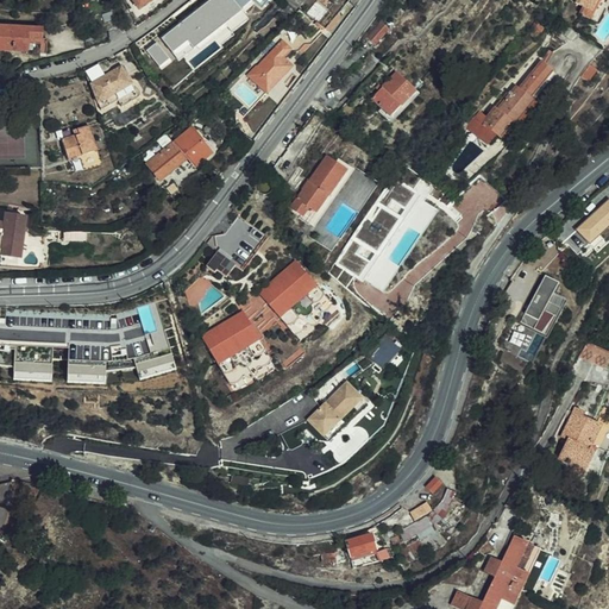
[(190,41),(195,46),(243,11),(234,0),(211,0),(163,37),(174,52),(190,41)]
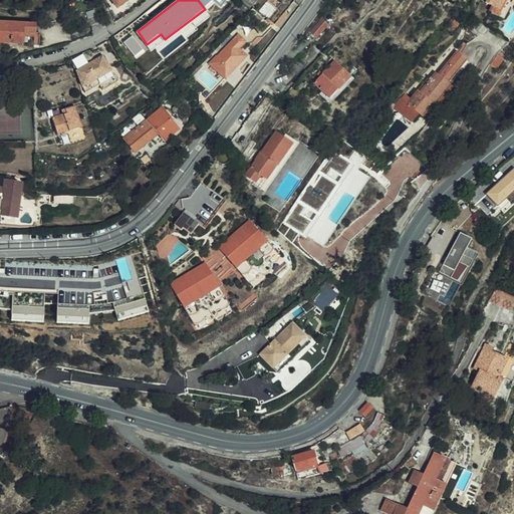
[(247,10),(254,0),(240,0),(239,2),(247,10)]
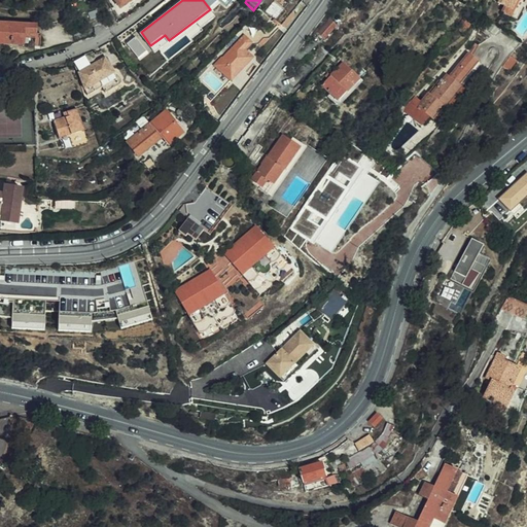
[(526,0),(499,0),(499,1),(506,4),(503,10),(517,18),(526,0)]
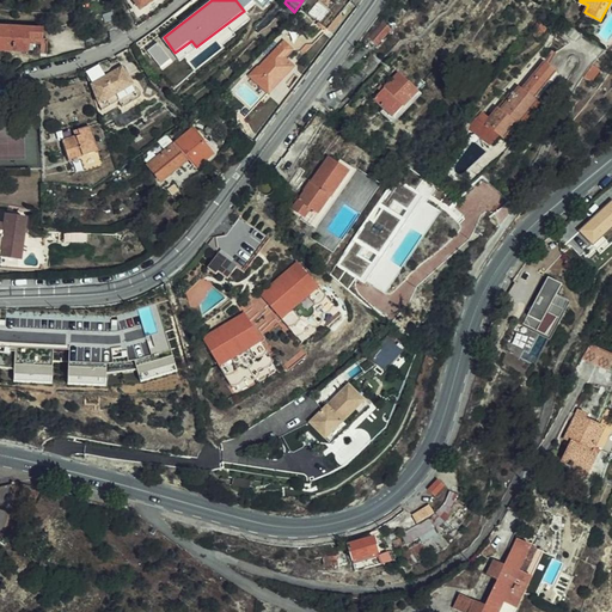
[(537,37),(546,26),(537,19),(528,30),(537,37)]
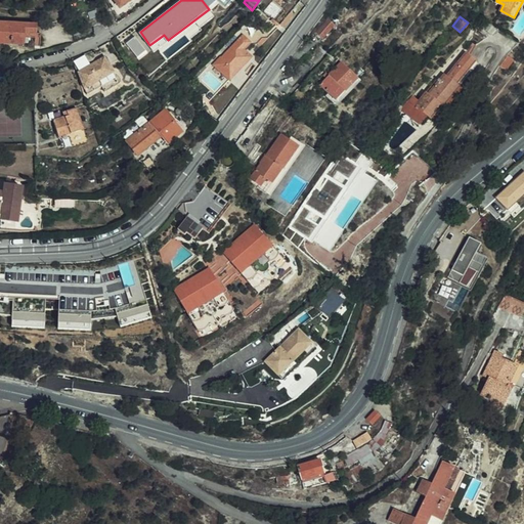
[(5,17),(4,27),(7,27),(6,38),(0,37),(0,58),(14,58),(14,38),(37,39),(38,29),(48,29),(49,18),(5,17)]
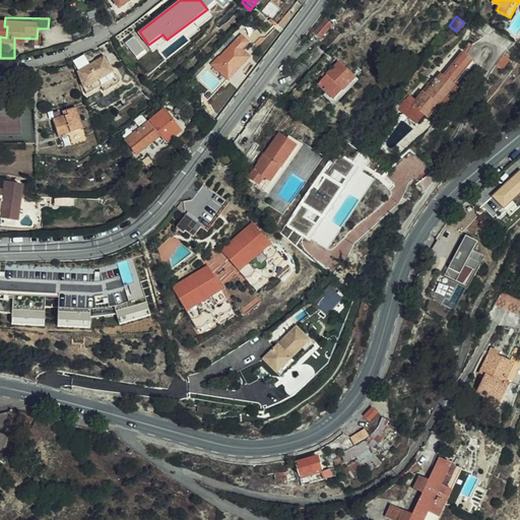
[(343,28),(338,22),(323,34),(328,40),(343,28)]
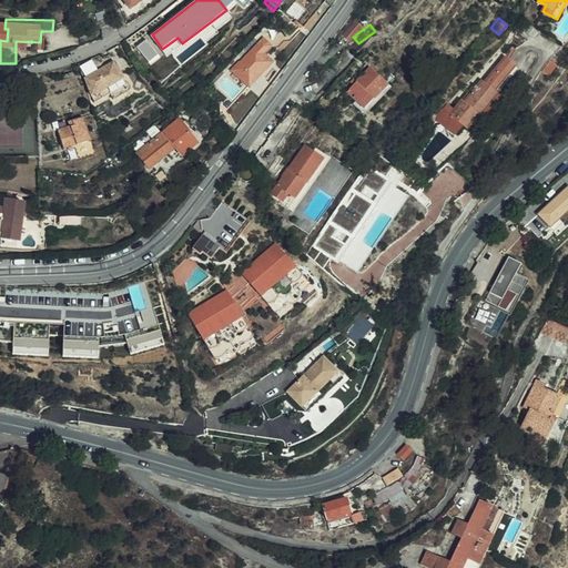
[(227,77),(227,78),(243,92),(245,93),(250,89),(257,95),(270,82),(262,74),(273,62),(266,57),(274,48),(264,39),(242,63),(241,62),(227,77)]
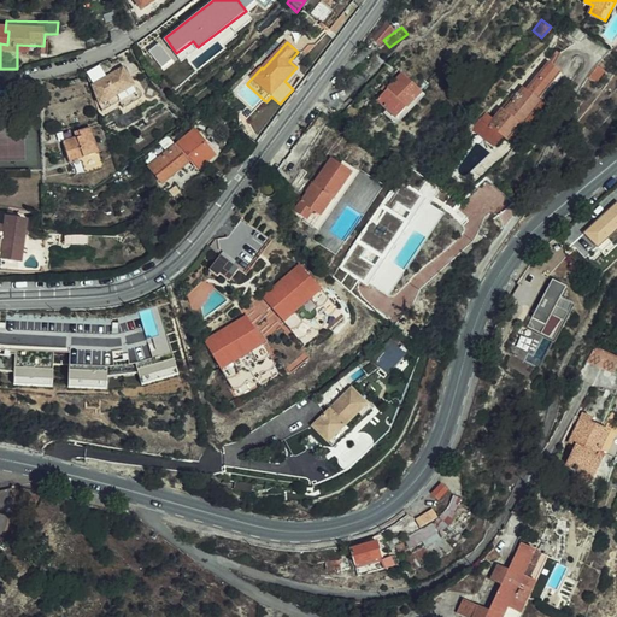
[(376,75),(389,65),(382,56),(369,65),(376,75)]
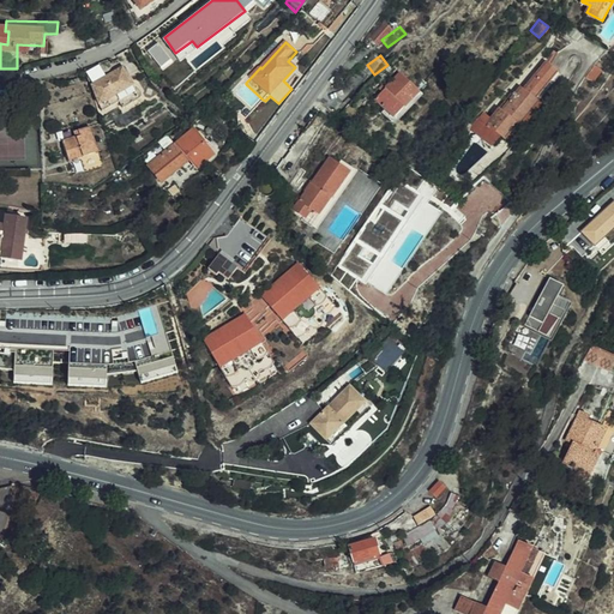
[(483,121),(498,133),(501,137),(515,121),(521,126),(541,102),(537,100),(559,73),(545,60),(522,86),(516,94),(512,91),(511,92),(499,107),(497,104),(487,115),(483,121)]
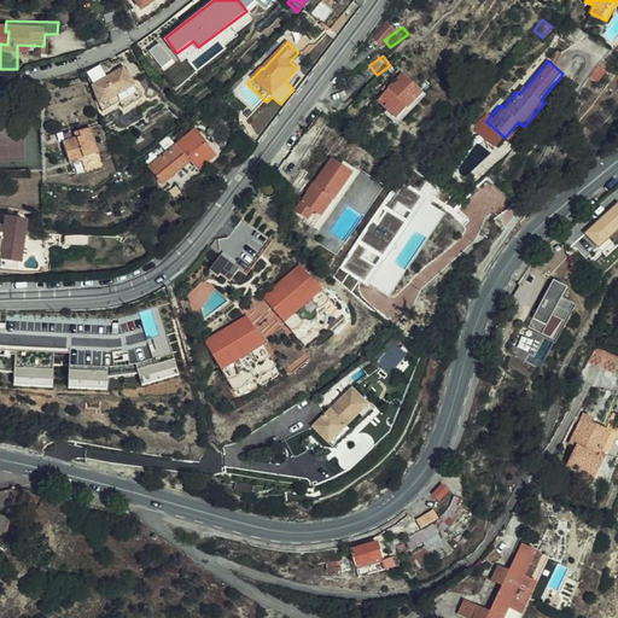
[(104,74),(106,74),(109,74),(110,73),(111,70),(111,68),(111,66),(109,64),(106,63),(104,63),(101,64),(100,65),(100,68),(100,70),(101,74),(104,74)]
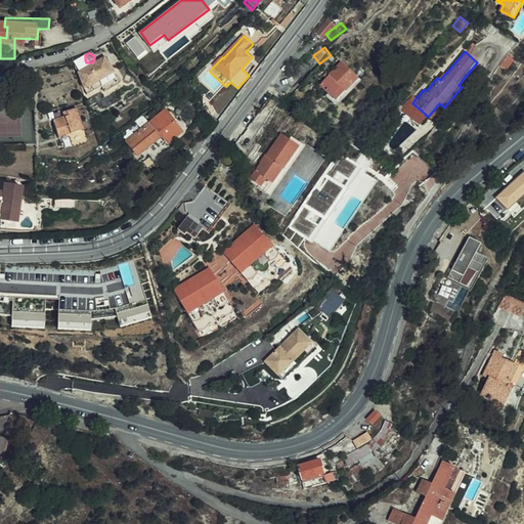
[(77,62),(73,63),(75,70),(75,71),(77,70),(87,97),(101,88),(105,94),(120,85),(113,74),(103,58),(88,68),(86,64),(81,67),(77,62)]
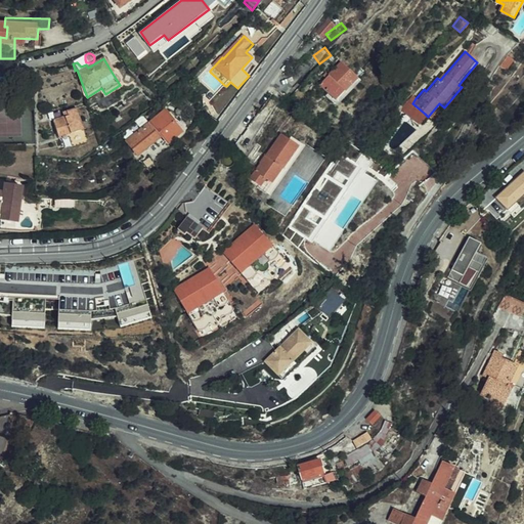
[(331,101),(356,82),(342,63),(317,83),(326,96),(331,101)]
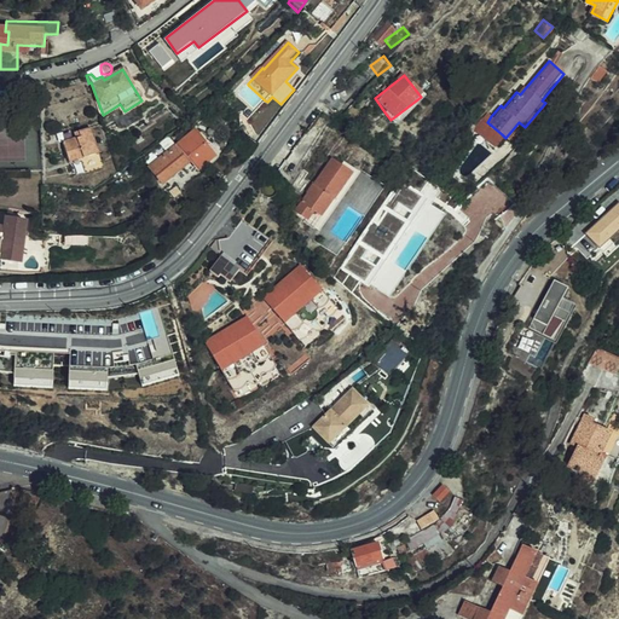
[(513,91),(501,105),(503,108),(515,93),(513,91)]
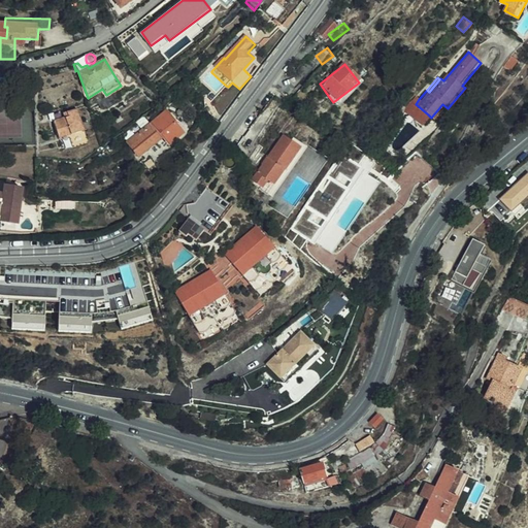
[(361,87),(359,83),(333,102),(329,97),(326,99),(332,108),(361,87)]
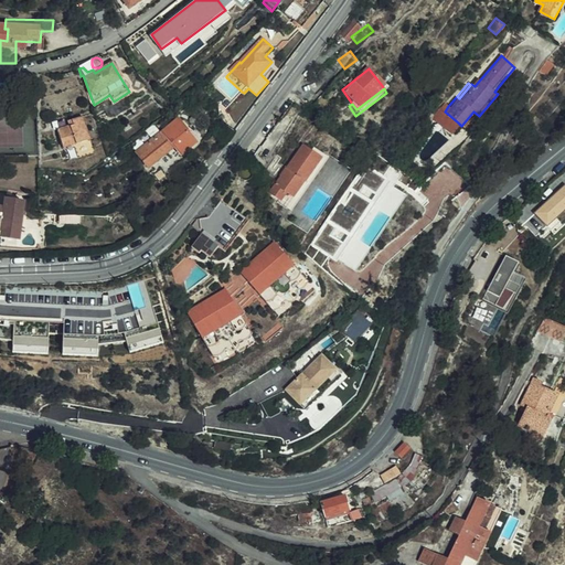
[(125,100),(104,112),(107,118),(109,117),(114,117),(130,108),(125,100)]
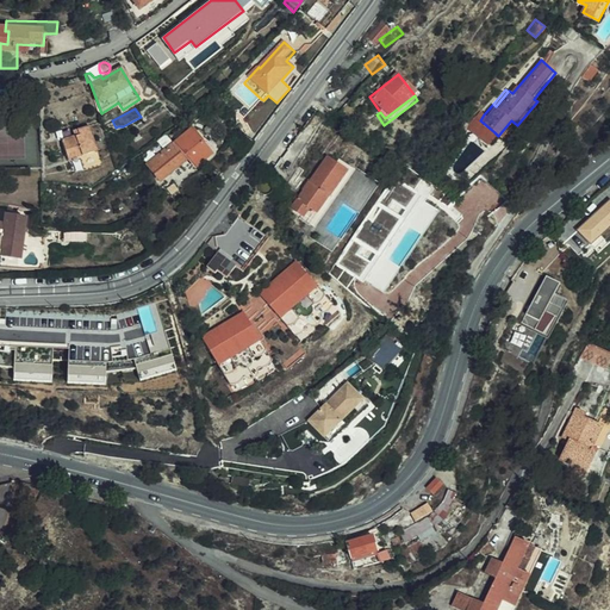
[(485,143),(495,132),(480,120),(484,114),(478,110),(465,125),(485,143)]
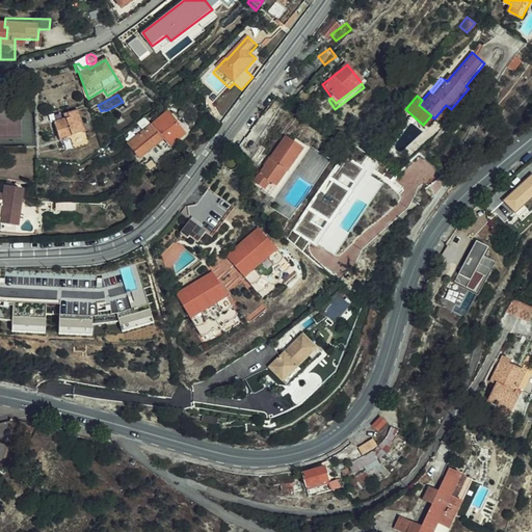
[(82,132),(75,109),(62,113),(64,120),(51,123),(56,139),(82,132)]
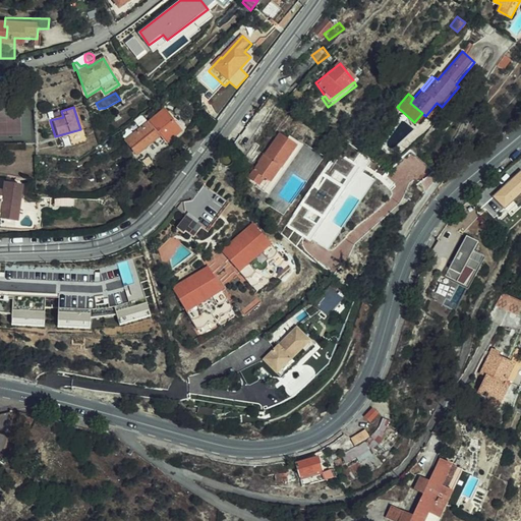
[(167,143),(179,131),(178,129),(162,111),(125,142),(136,157),(154,142),(150,137),(156,131),(161,137),(167,143)]
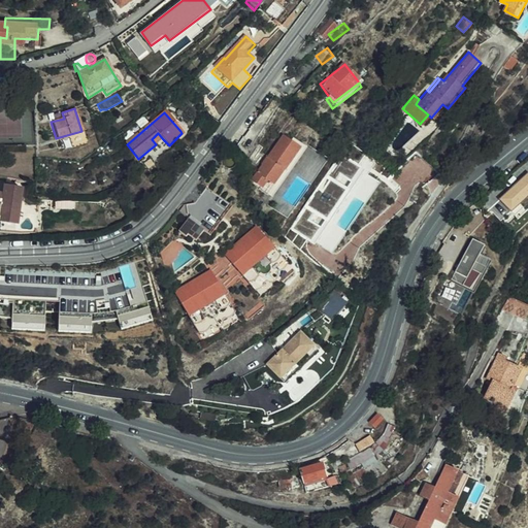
[(156,144),(163,139),(158,133),(152,139),(156,144)]
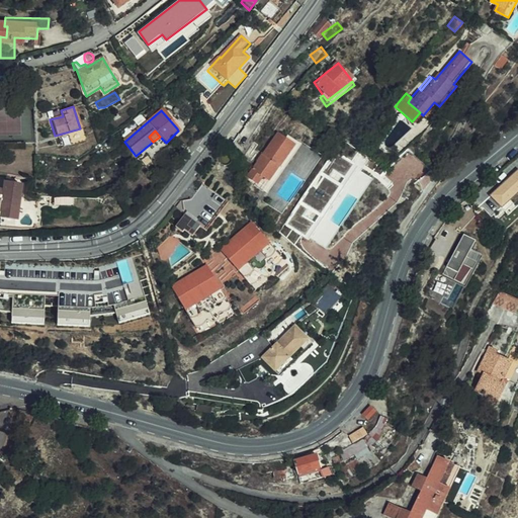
[(190,144),(178,131),(166,143),(178,158),(190,144)]
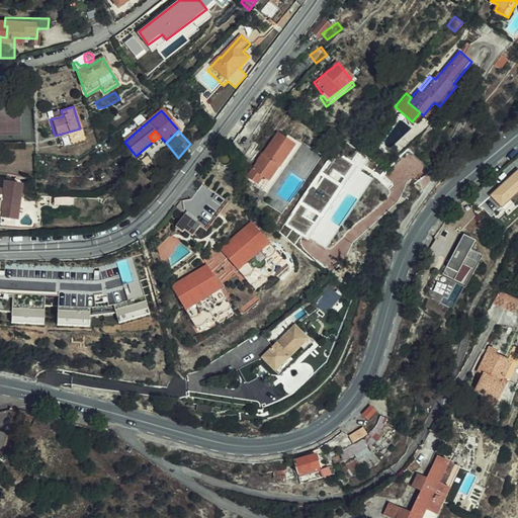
[(299,149),(278,134),(263,154),(258,163),(247,177),(258,185),(263,177),(268,181),(279,167),(280,167),(283,170),(299,149)]
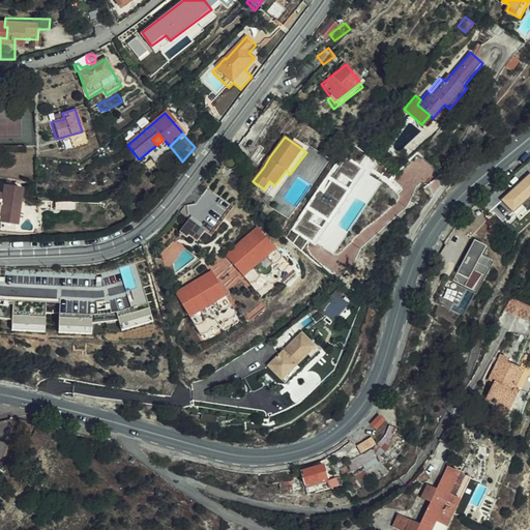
[(529,160),(487,204),(504,222),(529,196),(529,160)]
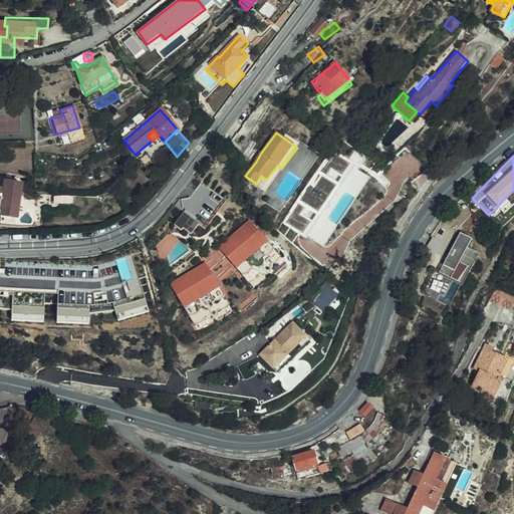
[(260,191),(278,166),(277,166),(266,180),(261,176),(256,184),(254,186),(260,191)]
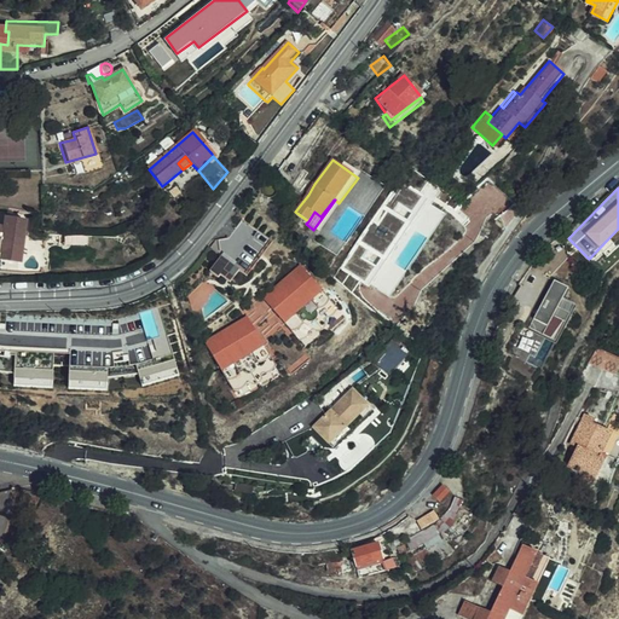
[(237,214),(210,249),(223,258),(212,272),(220,279),(223,277),(232,284),(236,279),(241,272),(249,278),(275,244),(237,214)]
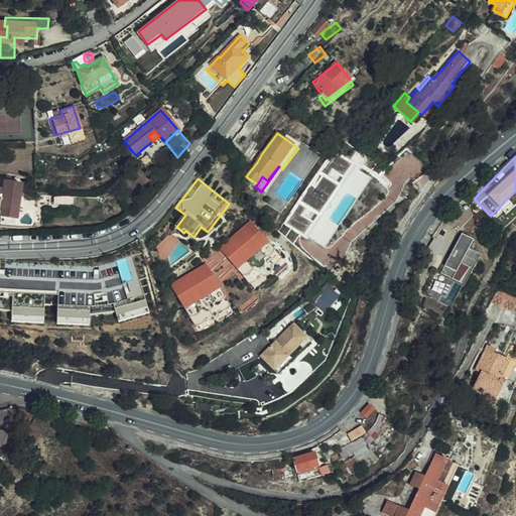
[(0,207),(13,210),(18,183),(1,183),(0,186),(0,207)]
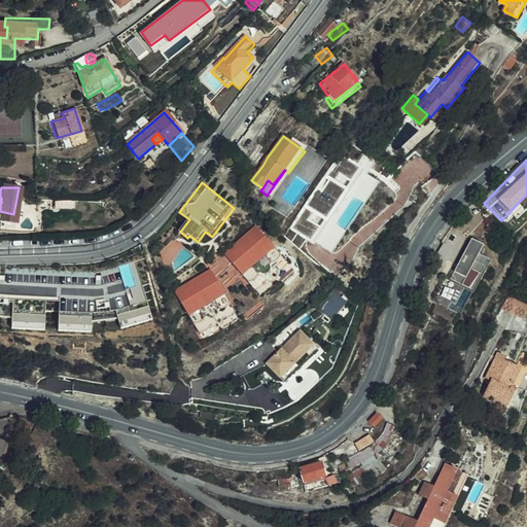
[(526,208),(522,204),(500,224),(510,235),(526,218),(526,208)]
